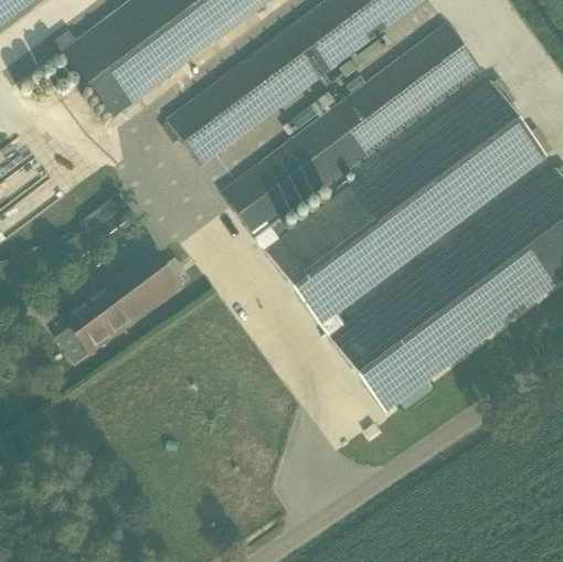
[(0,0),(0,33),(44,0),(0,0)]
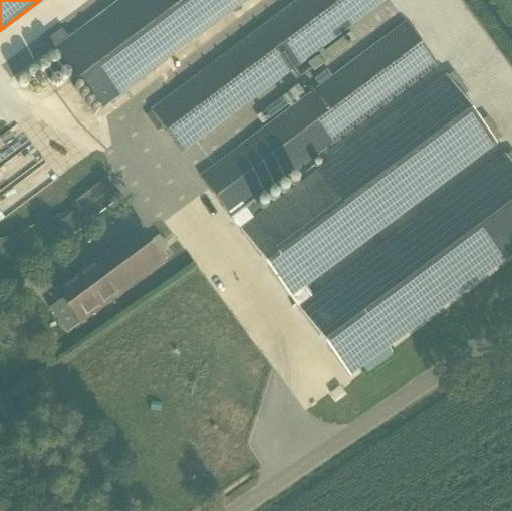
[(121,0),(58,48),(102,107),(246,0),(121,0)]
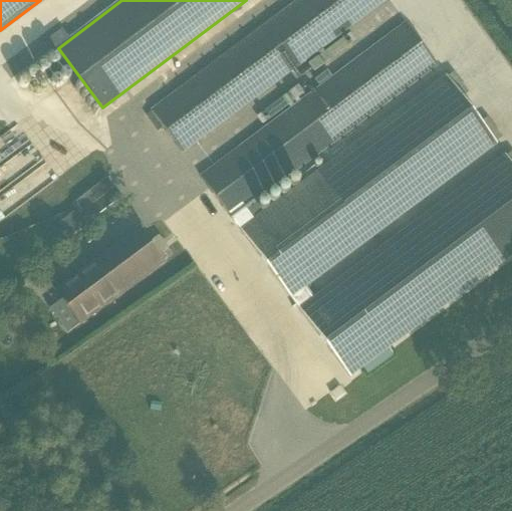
[(165,125),(184,151),(385,0),(300,0),(147,114),(159,131),(165,125)]
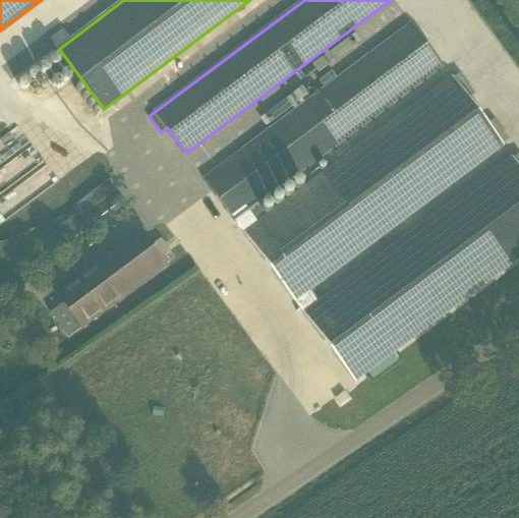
[(205,178),(356,381),(518,260),(518,162),(513,155),(319,300),(310,290),(505,145),(453,74),(258,220),(250,210),(445,64),(414,22),(205,178)]
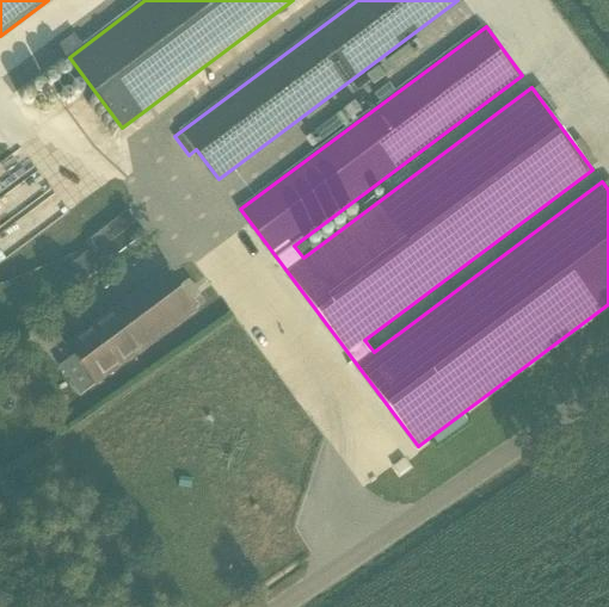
[(98,245),(75,261),(86,277),(149,230),(133,206),(91,236),(98,245)]
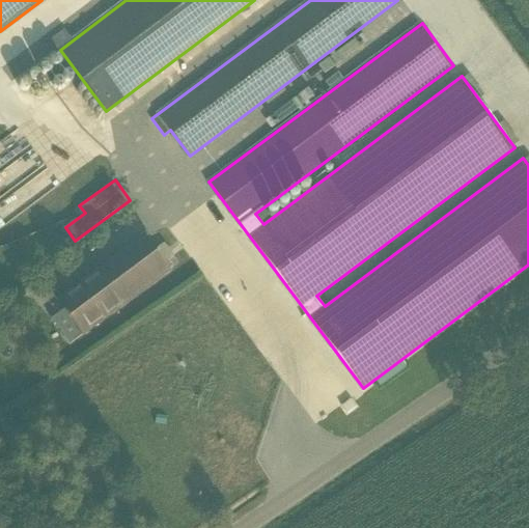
[(60,300),(85,333),(170,269),(145,235),(60,300)]
